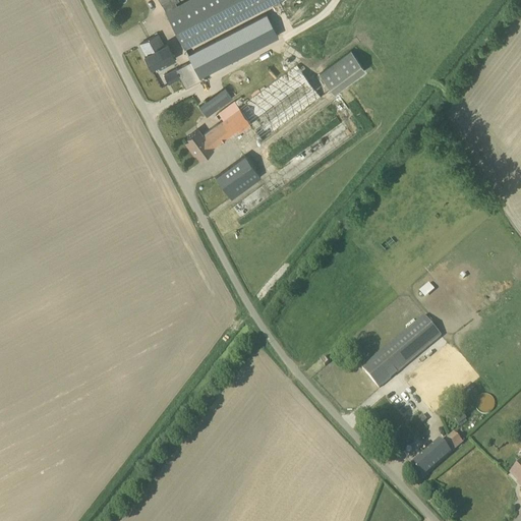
[(159,0),(163,8),(184,49),(279,0),(185,0),(176,5),(175,2),(179,0),(178,0),(159,0)]
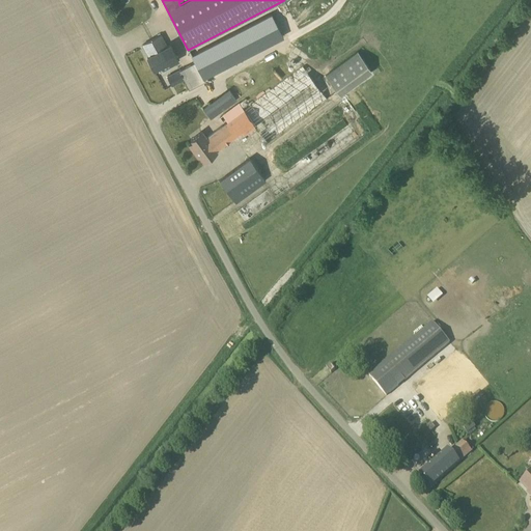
[(296,9),(285,14),(287,20),(298,16),(296,9)]
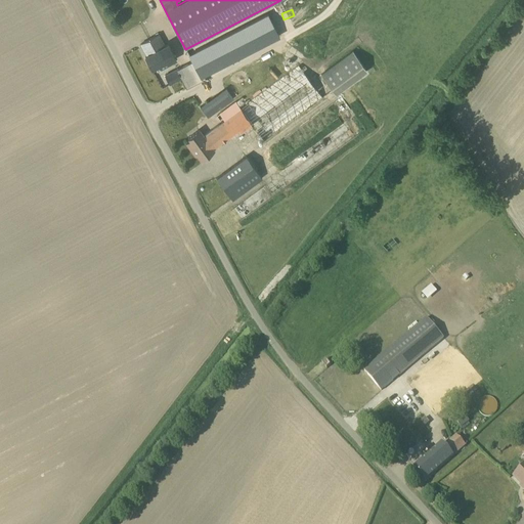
[(201,47),(199,43),(186,50),(191,61),(176,70),(165,76),(170,84),(181,78),(186,88),(206,78),(204,74),(269,39),(258,17),(201,47)]
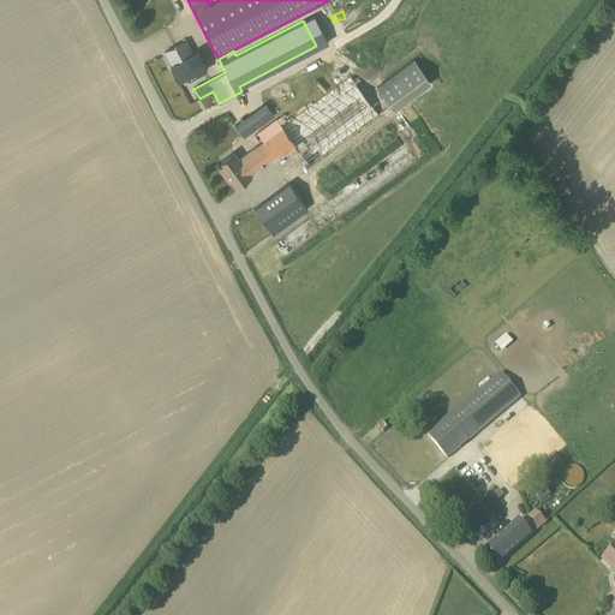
[(186,41),(165,52),(172,65),(171,66),(174,72),(173,73),(177,81),(178,79),(178,81),(186,76),(189,79),(207,70),(197,52),(192,53),(186,41)]
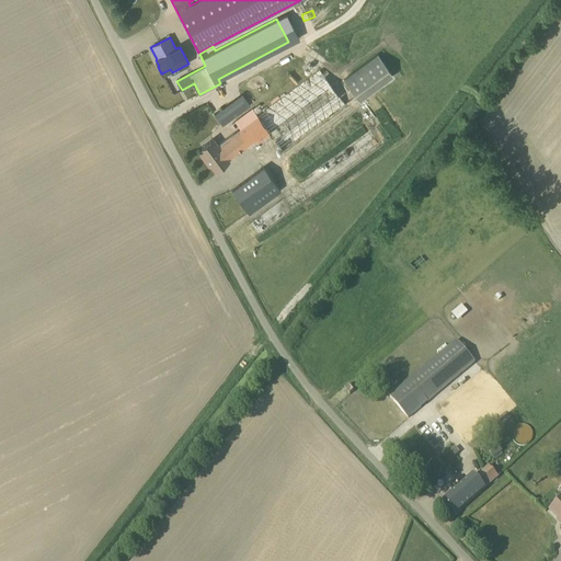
[(392,77),(379,58),(377,55),(343,79),(359,101),(392,77)]
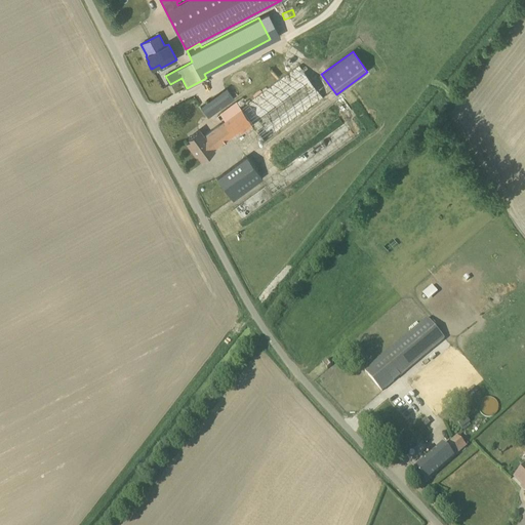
[(266,142),(324,98),(299,65),(248,103),(243,96),(203,127),(207,132),(204,135),(200,129),(189,137),(190,140),(186,144),(196,156),(197,155),(201,161),(215,150),(214,149),(239,131),(241,134),(253,125),(266,142)]
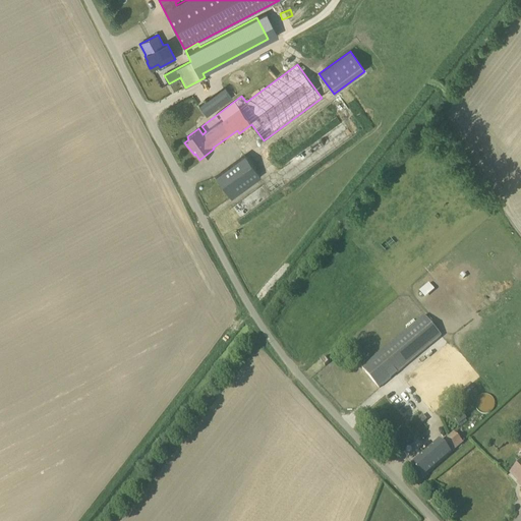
[(207,117),(232,98),(225,88),(198,107),(207,117)]
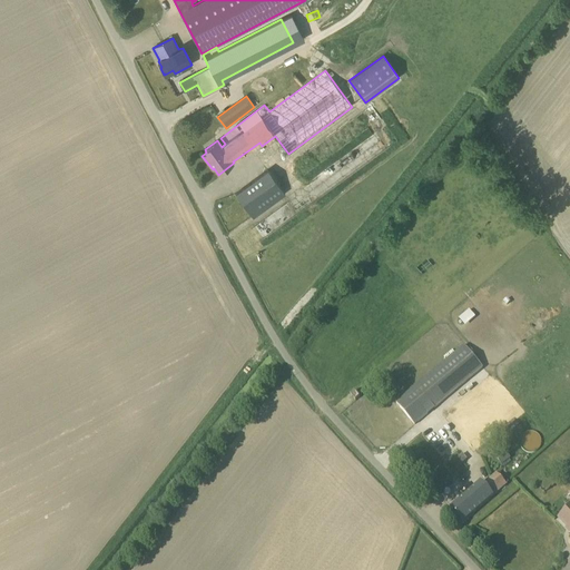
[(253,217),(262,210),(285,194),(267,170),(235,194),(253,217)]
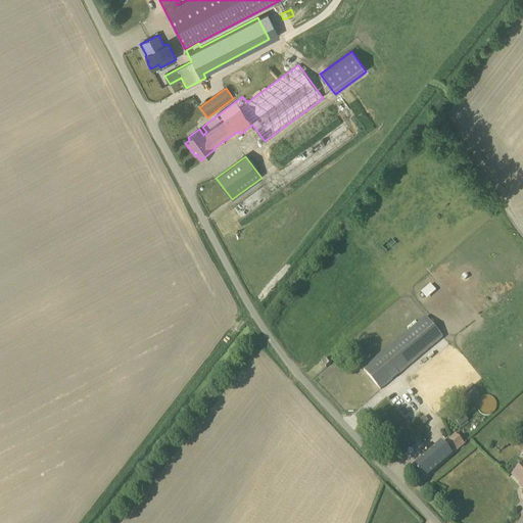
[(380,390),(402,372),(415,387),(456,353),(426,318),(363,369),(380,390)]
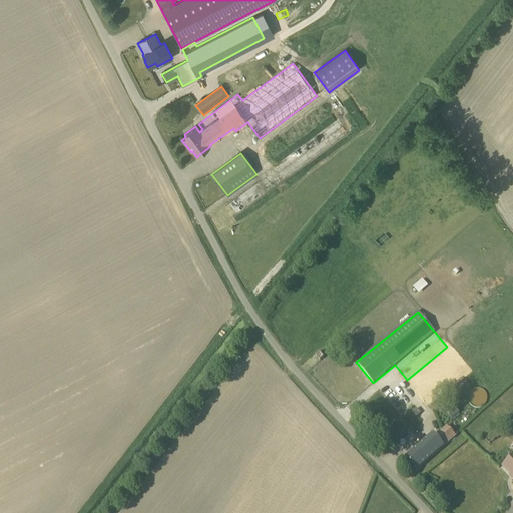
[(320,361),(324,358),(319,352),(316,356),(320,361)]
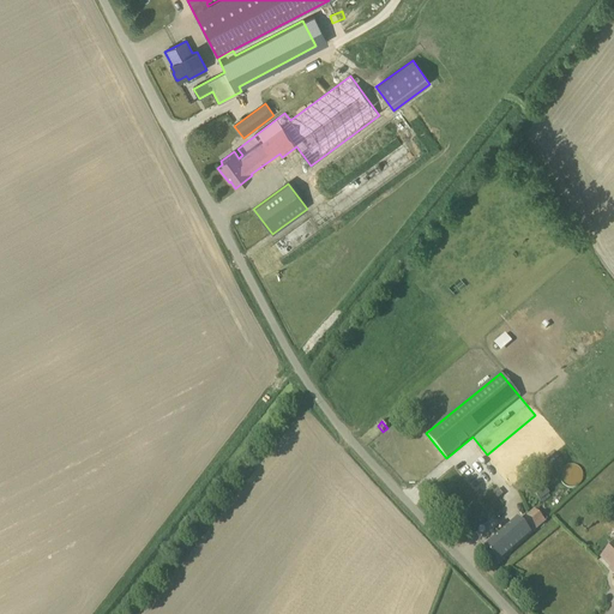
[(582,476),(575,464),(561,471),(569,483),(582,476)]
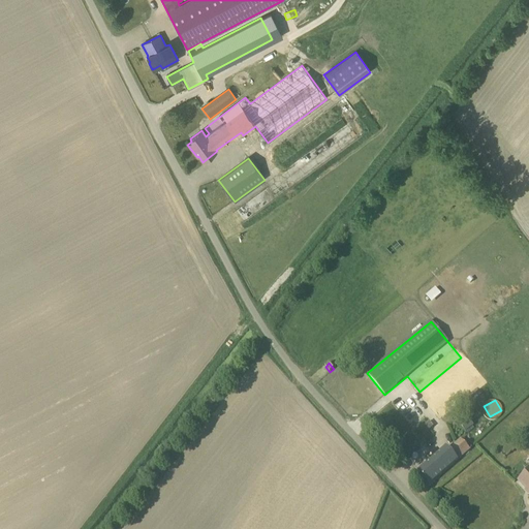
[(448,449),(446,447),(417,473),(429,486),(458,461),(470,450),(461,439),(448,449)]
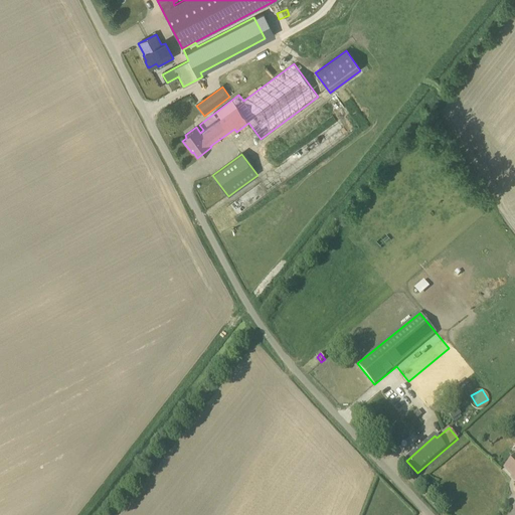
[(514,458),(504,469),(514,480),(514,458)]
